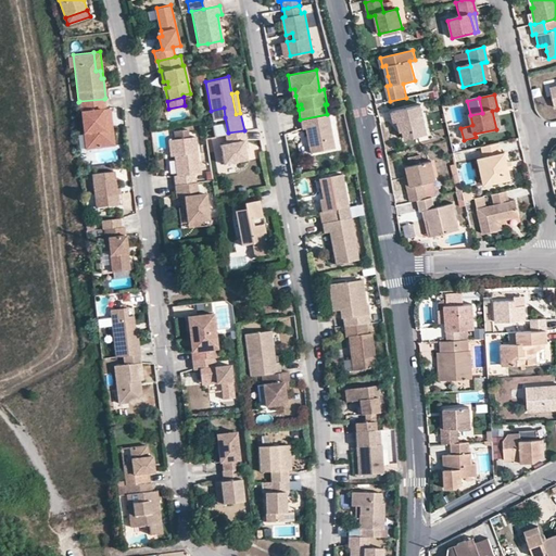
[(105,109),(104,99),(79,101),(80,112),(85,111),(86,121),(81,121),(84,133),(87,131),(89,144),(97,143),(98,147),(114,144),(113,134),(104,127),(103,123),(110,113),(110,108),(105,109)]
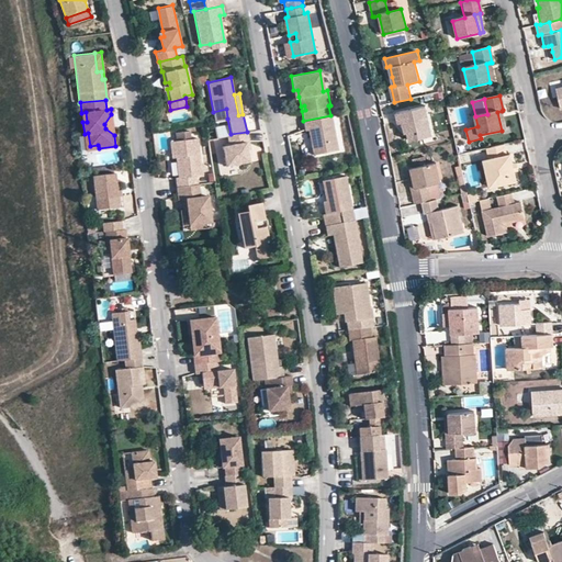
[(402,123),(404,130),(406,130),(407,134),(409,143),(434,137),(427,108),(396,114),(398,124),(402,123)]
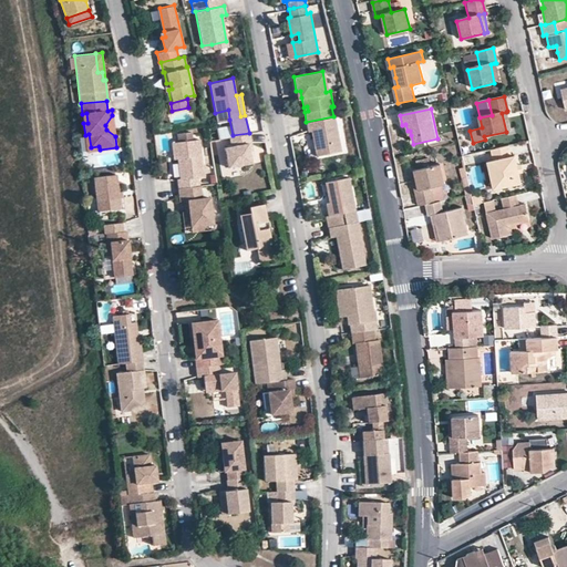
[(229,120),(228,110),(215,113),(216,122),(229,120)]
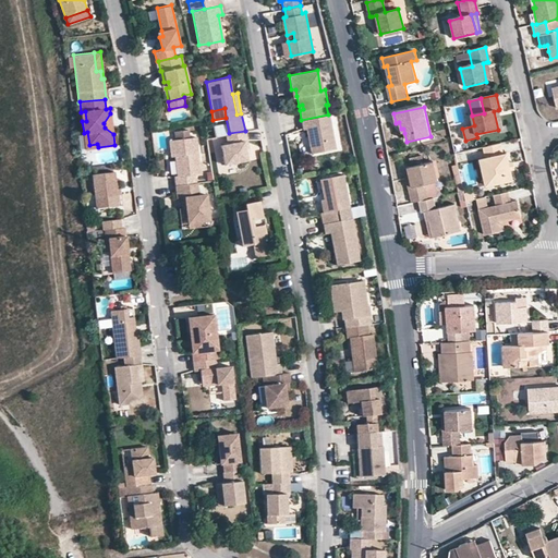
[(113,134),(110,113),(104,123),(105,128),(113,134)]
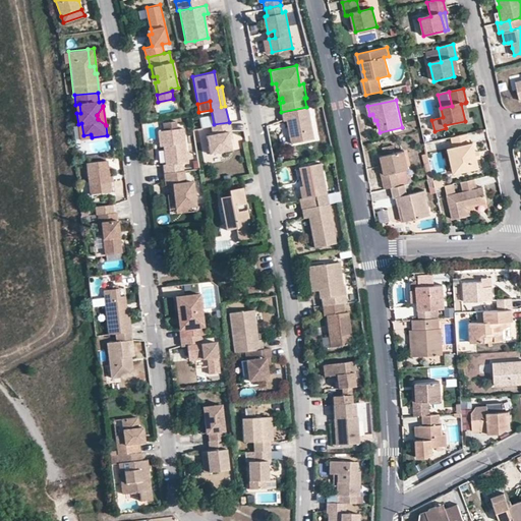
[(306,107),(281,112),(283,120),(286,120),(288,126),(290,126),(290,129),(289,131),(291,142),(313,138),(307,107),(306,107)]
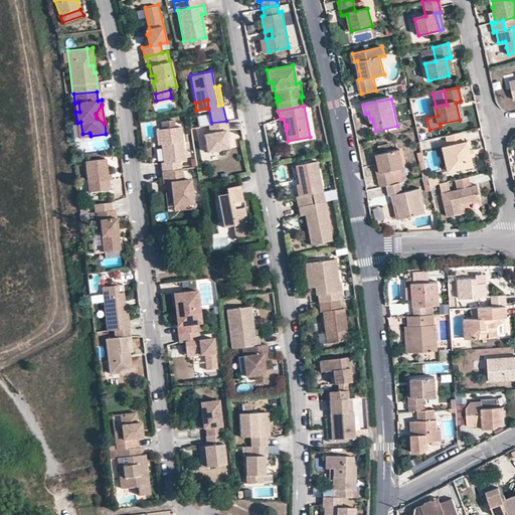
[(228,148),(226,137),(224,130),(227,129),(226,121),(211,123),(207,124),(209,132),(203,133),(206,152),(228,148)]
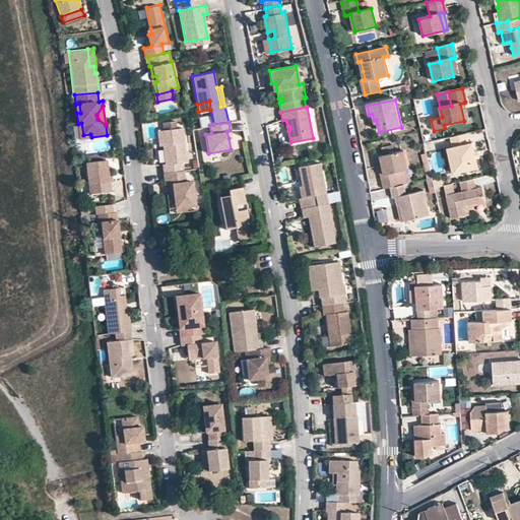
[(188,163),(183,128),(157,131),(158,142),(163,142),(163,146),(166,164),(163,165),(164,173),(184,170),(183,163),(188,163)]
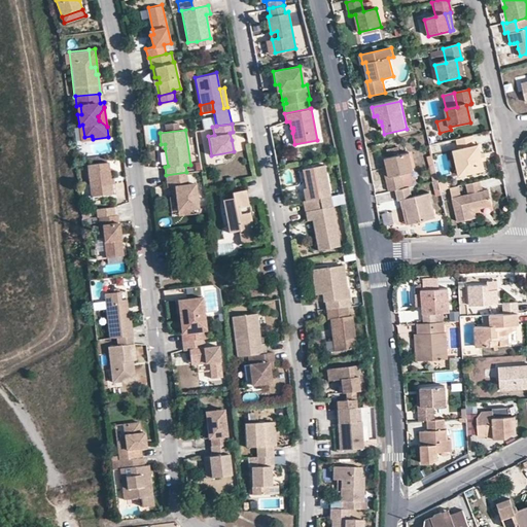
[(473,146),(471,137),(456,140),(459,149),(464,174),(465,174),(484,170),(482,161),(480,153),(478,144),(473,146)]
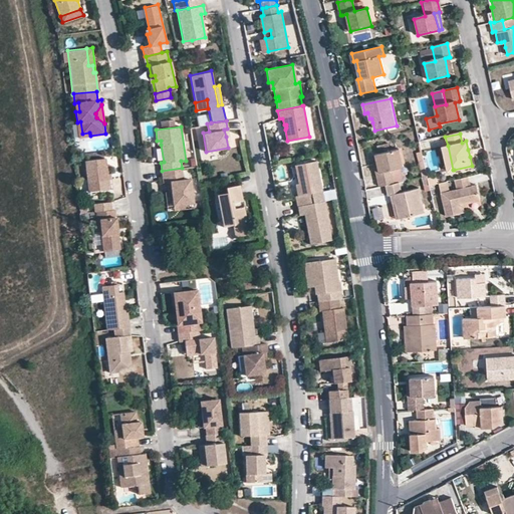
[(453,170),(448,146),(442,147),(448,172),(453,170)]
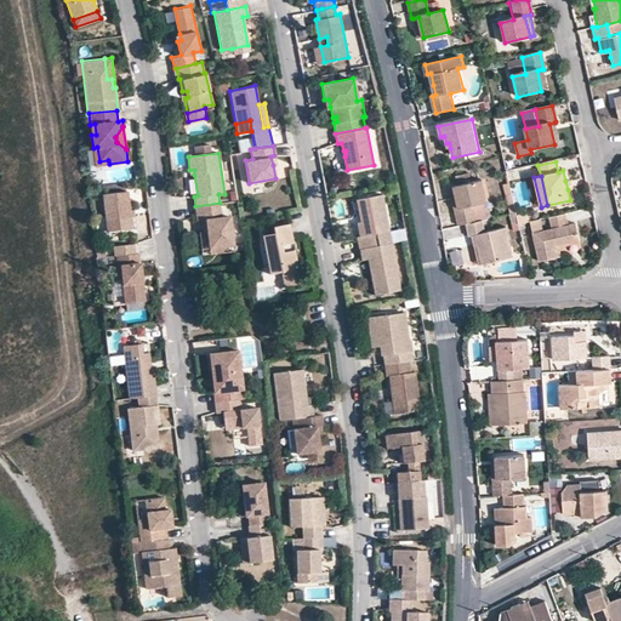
[(460,208),(455,210),(459,226),(467,223),(477,222),(474,205),(486,203),(483,181),(455,187),(460,208)]
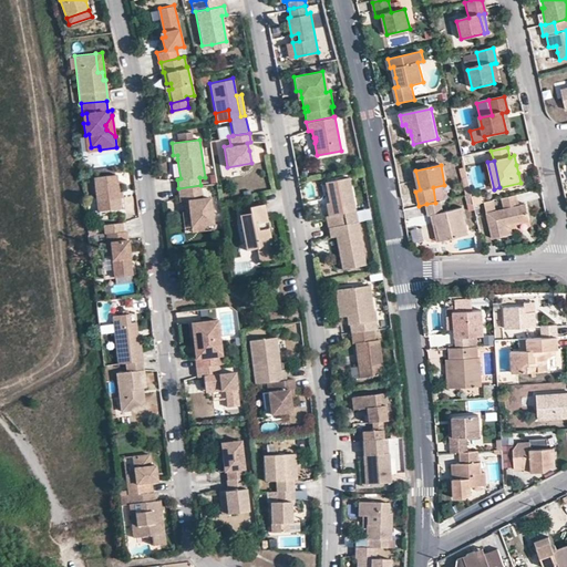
[(98,210),(121,207),(119,191),(116,174),(94,176),(98,210)]
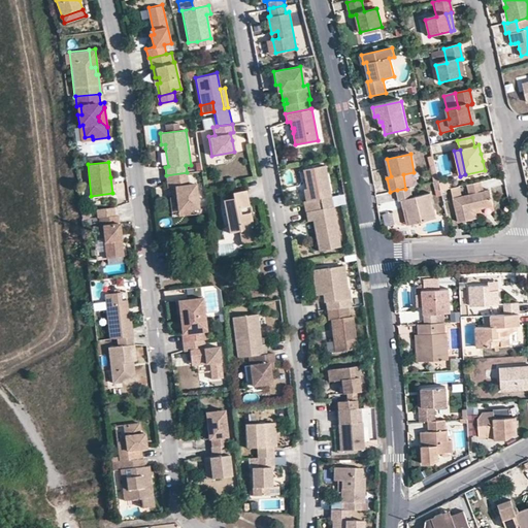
[(330,196),(325,164),(303,168),(306,188),(308,199),(305,200),(303,200),(305,211),(322,208),(320,198),(330,196)]
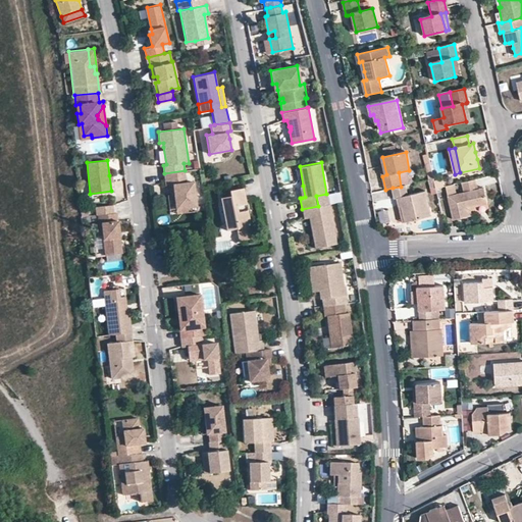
[(194,181),(187,183),(185,170),(164,173),(166,186),(170,186),(173,185),(175,195),(177,208),(189,207),(197,205),(194,181)]
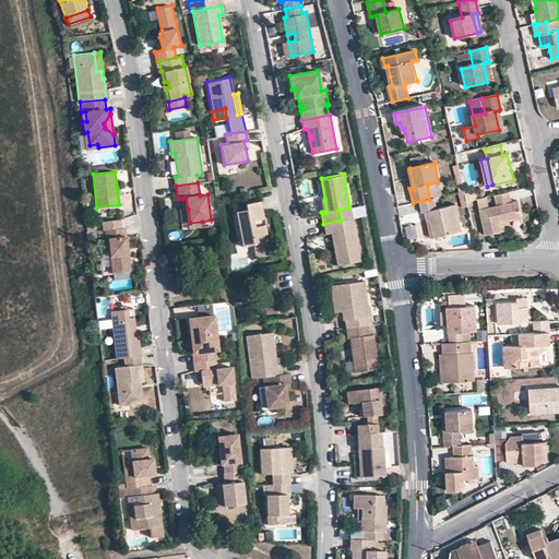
[(511,192),(496,195),(498,207),(489,209),(487,198),(478,200),(486,238),(502,235),(500,224),(510,222),(524,219),(520,203),(513,204),(511,192)]
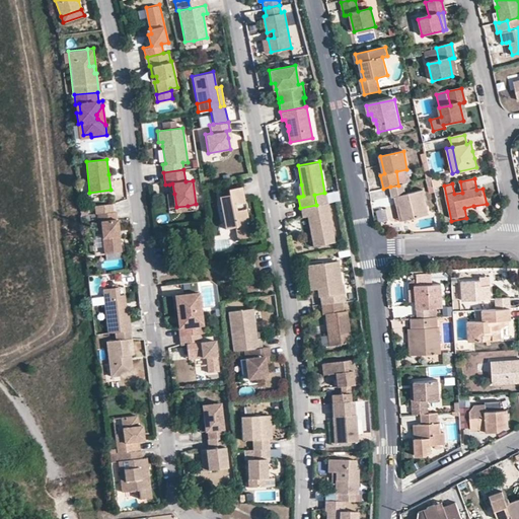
[(406,194),(404,184),(398,186),(390,187),(391,193),(392,199),(394,198),(396,207),(399,207),(403,221),(429,216),(424,191),(406,194)]
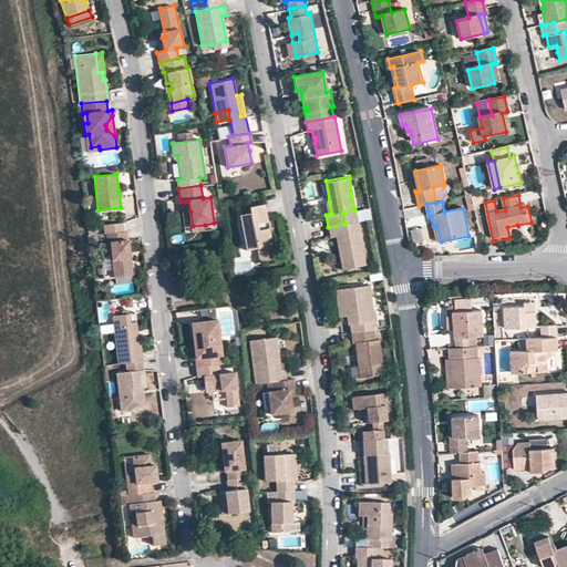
[(267,224),(264,206),(249,209),(250,215),(239,217),(246,253),(259,250),(263,264),(275,261),(271,247),(268,230),(266,232),(265,225),(267,224)]
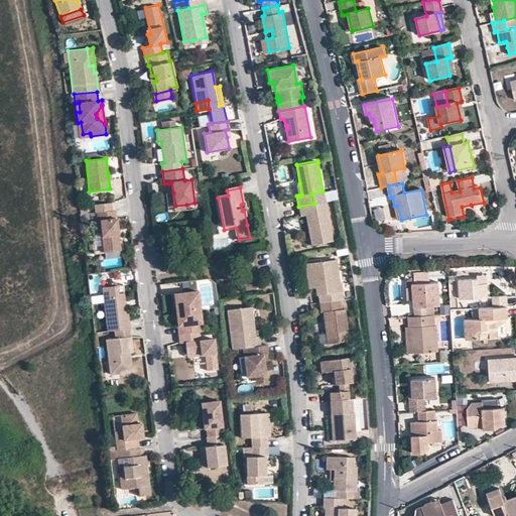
[(98,212),(113,210),(112,202),(94,204),(95,212),(98,212)]
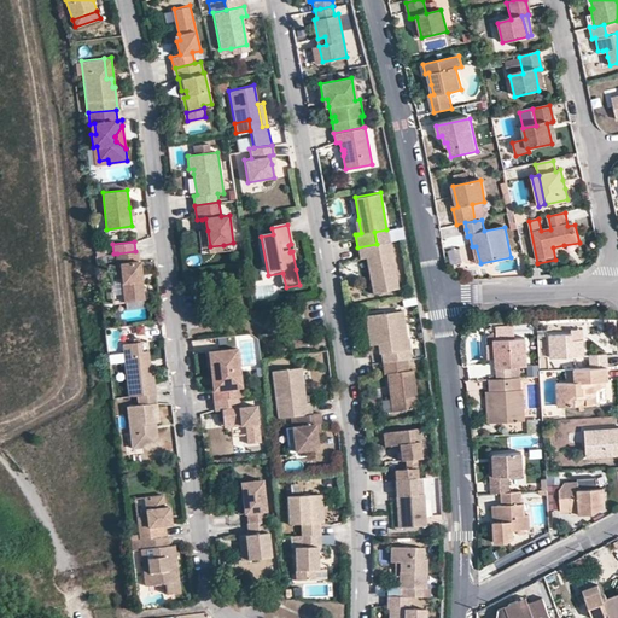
[(357,248),(359,258),(365,257),(367,269),(371,269),(372,273),(368,277),(372,293),(396,289),(388,242),(377,244),(357,248)]
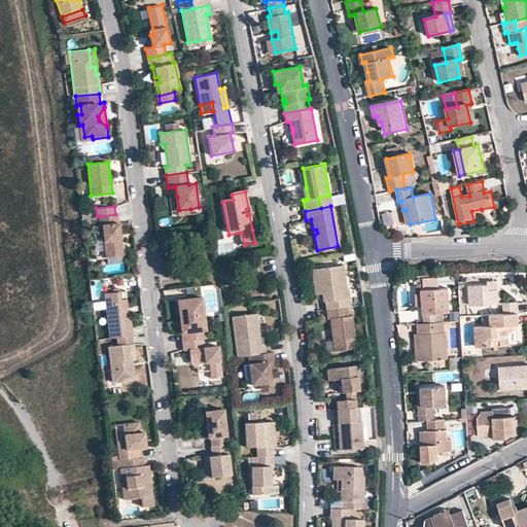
[(471,211),(473,221),(478,220),(477,214),(482,212),(481,209),(471,211)]
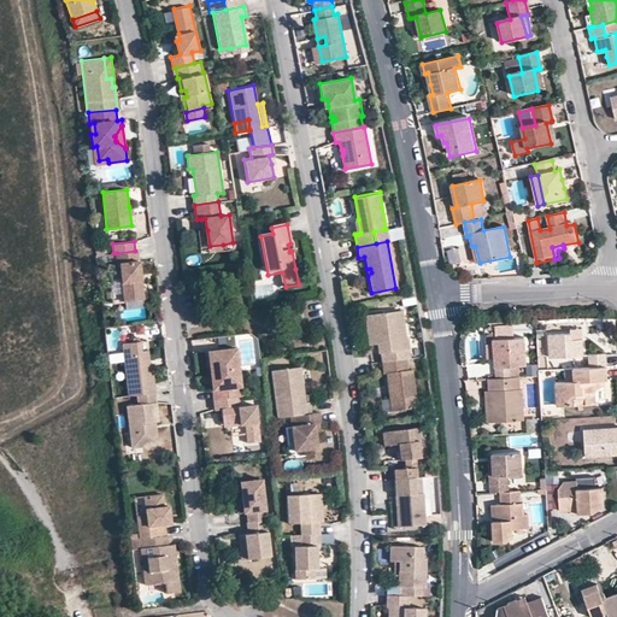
[(450,263),(459,262),(459,248),(448,250),(450,263)]
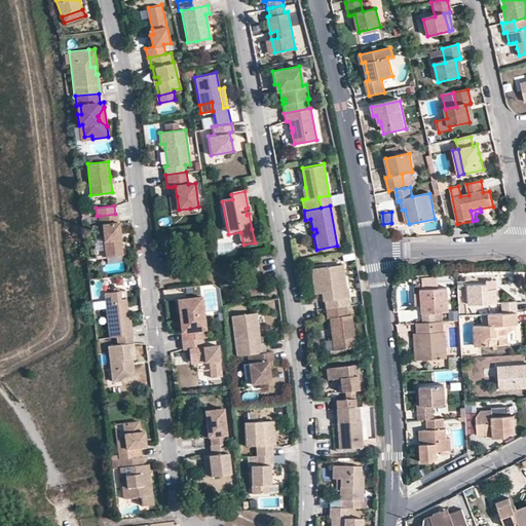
[(115,214),(100,216),(100,224),(98,224),(99,235),(105,234),(107,255),(122,253),(118,213),(115,214)]
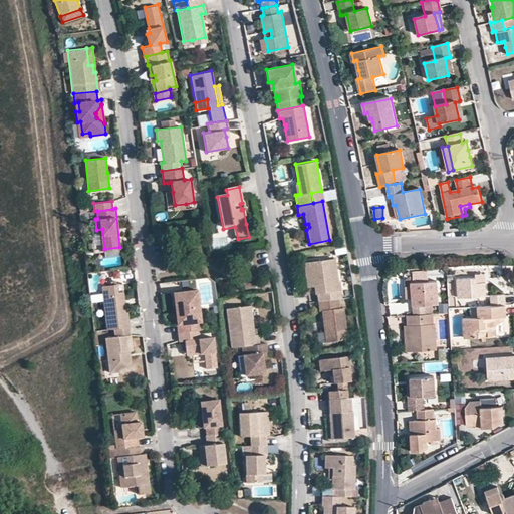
[(317,293),(318,301),(336,298),(338,298),(336,281),(338,281),(335,258),(304,262),(306,275),(312,275),(314,285),(315,293),(317,293)]
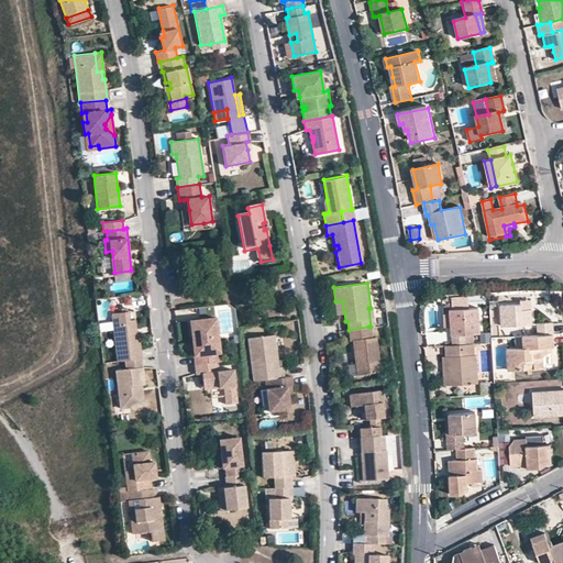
[(468,297),(452,298),(453,310),(470,309),(468,297)]
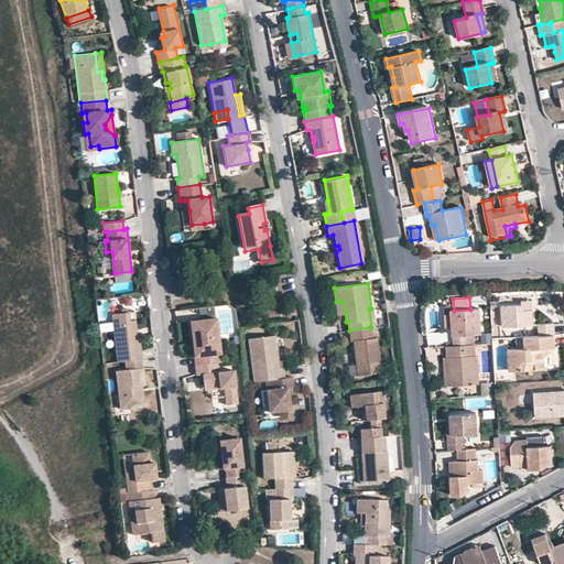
[(531,302),(522,302),(522,305),(522,311),(531,311),(531,302)]
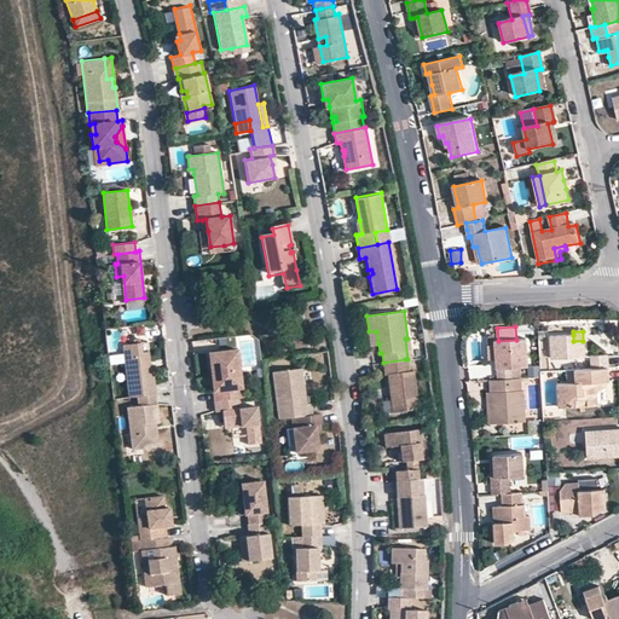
[(584,358),(583,341),(573,341),(573,335),(551,337),(553,359),(584,358)]
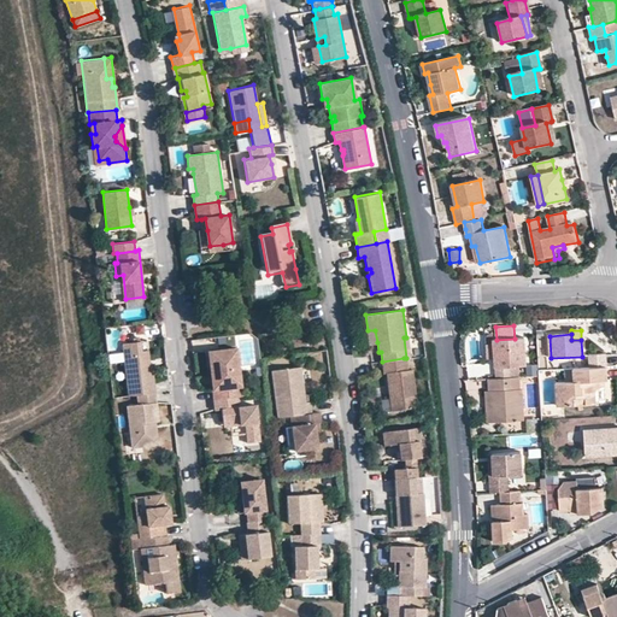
[(526,338),(515,339),(497,340),(494,340),(494,344),(487,345),(488,359),(495,359),(497,378),(510,378),(509,368),(527,366),(526,338)]
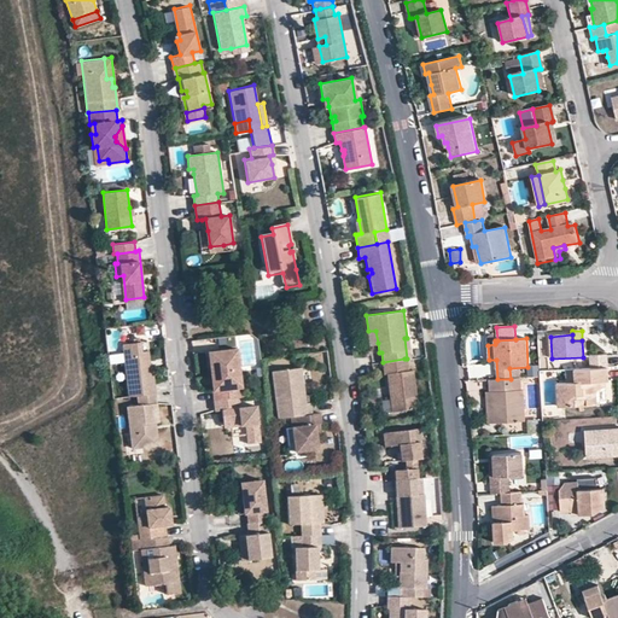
[(141,350),(140,340),(135,342),(122,343),(128,396),(136,395),(155,392),(152,367),(144,367),(141,368),(140,361),(143,361),(149,360),(147,350),(141,350)]
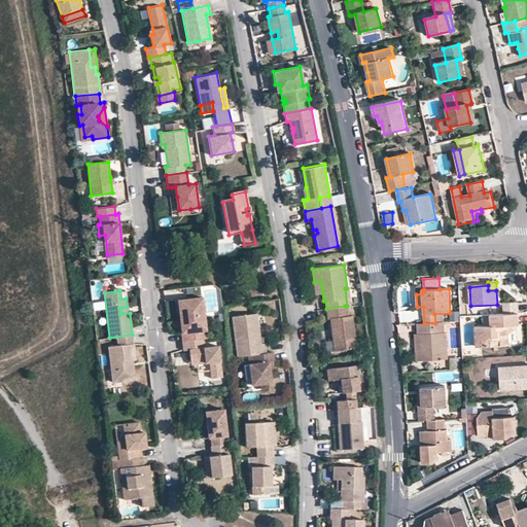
[(207,338),(202,295),(180,299),(181,309),(182,316),(185,316),(186,320),(187,331),(182,332),(183,341),(205,338),(207,338)]
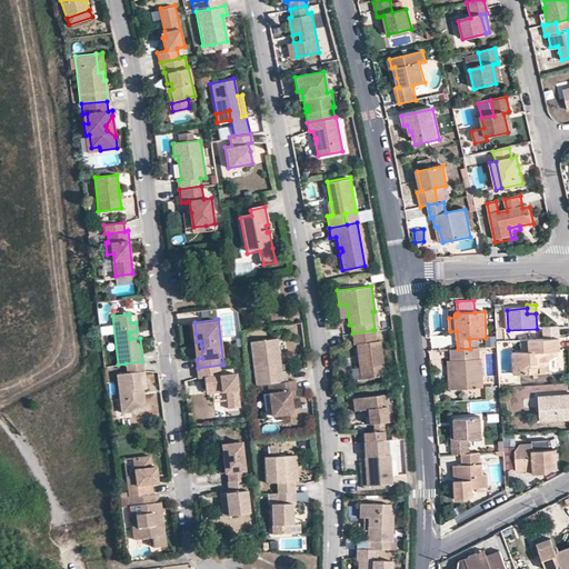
[(100,328),(100,336),(113,336),(112,327),(100,328)]
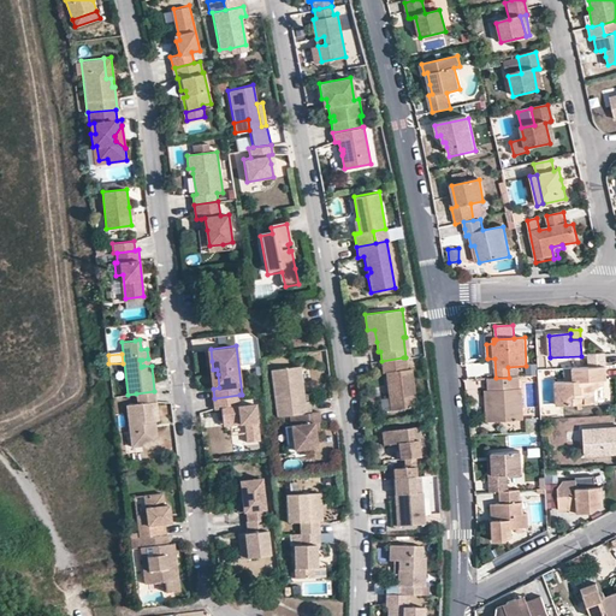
[(588,367),(606,366),(605,354),(588,355),(588,367)]
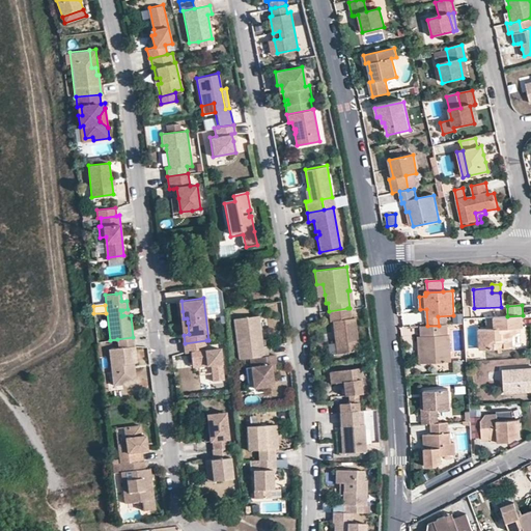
[(329,311),(327,311),(329,322),(332,320),(334,338),(336,338),(338,353),(357,351),(353,318),(348,318),(347,308),(329,311)]
